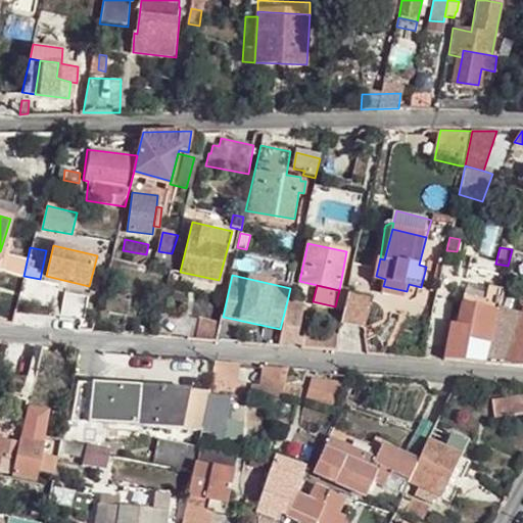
[(487,344),(490,332),(497,306),(501,295),(502,290),(487,287),(485,298),(482,307),(464,303),(459,325),(449,323),(441,358),(483,362),(487,344)]
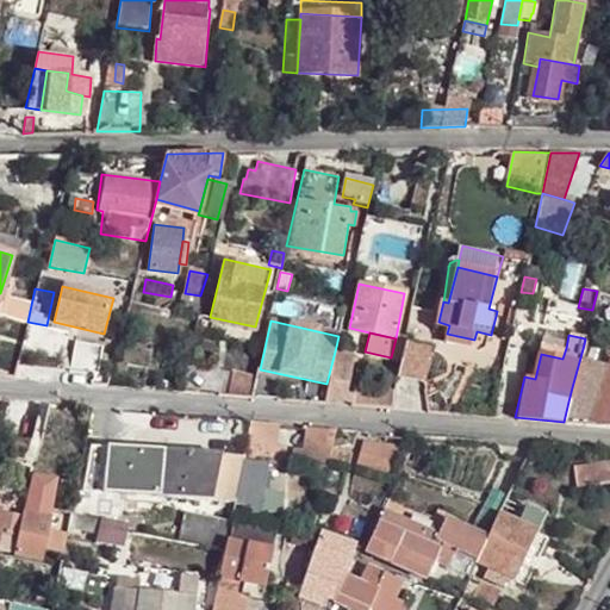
[(404,338),(396,373),(425,379),(431,347),(404,338)]
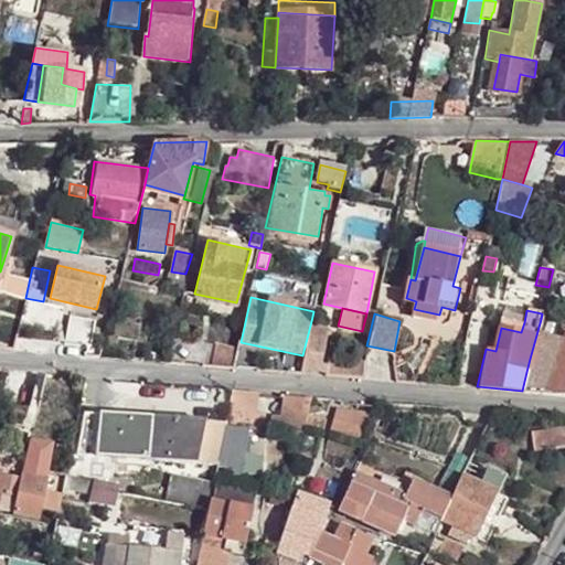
[(521,332),(524,322),(504,318),(501,328),(521,332)]
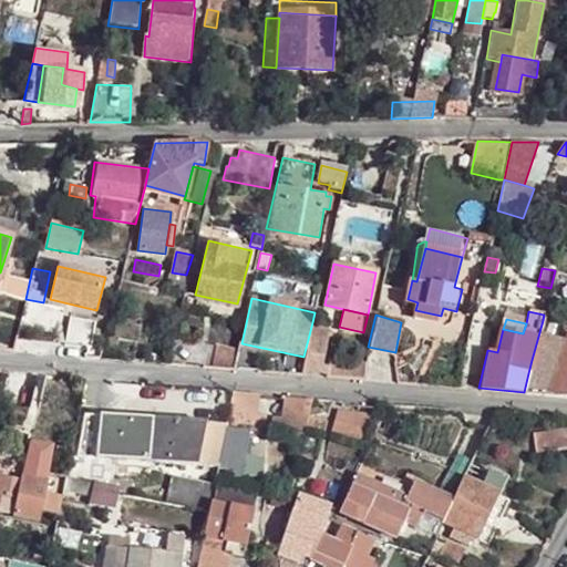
[(96,323),(70,320),(65,344),(92,348),(96,323)]
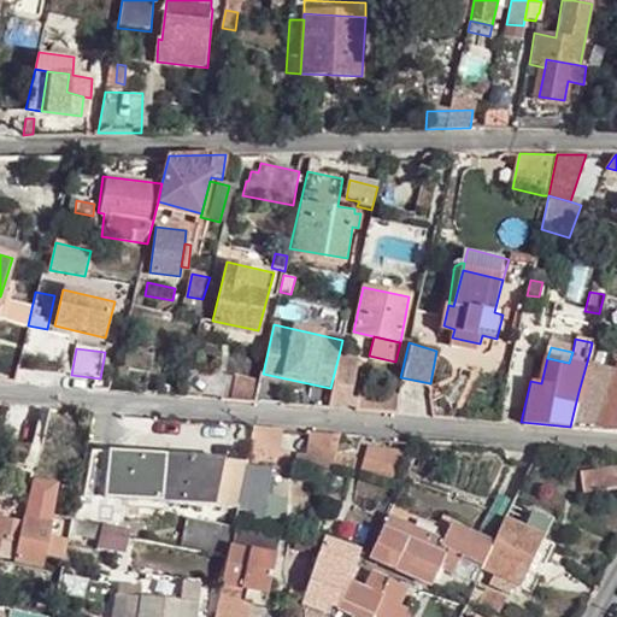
[(606,372),(613,376),(615,372),(606,369),(612,354),(591,348),(587,362),(579,392),(605,398),(609,389),(601,387),(606,372)]
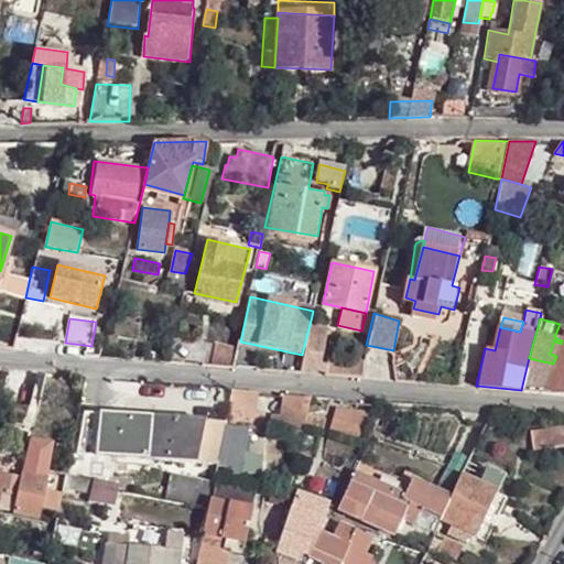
[(311,321),(300,368),(324,369),(324,372),(359,375),(362,358),(327,357),(327,361),(321,359),(327,324),(311,321)]
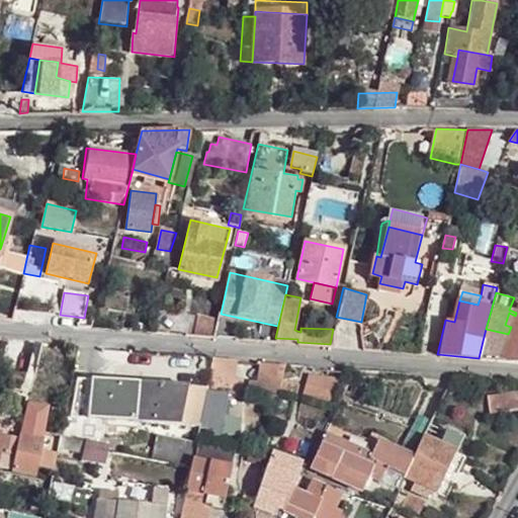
[(152,331),(177,334),(182,313),(158,308),(152,331)]
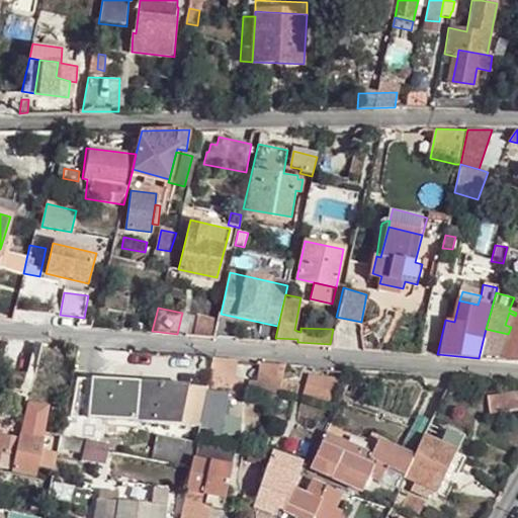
[(511,327),(515,316),(509,313),(505,325),(511,327)]
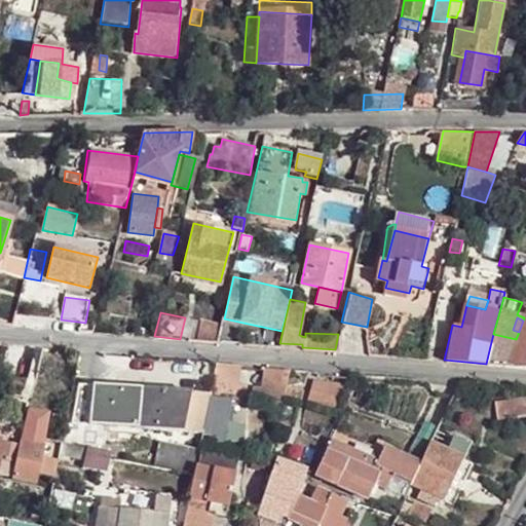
[(196,339),(217,341),(220,325),(200,320),(196,339)]
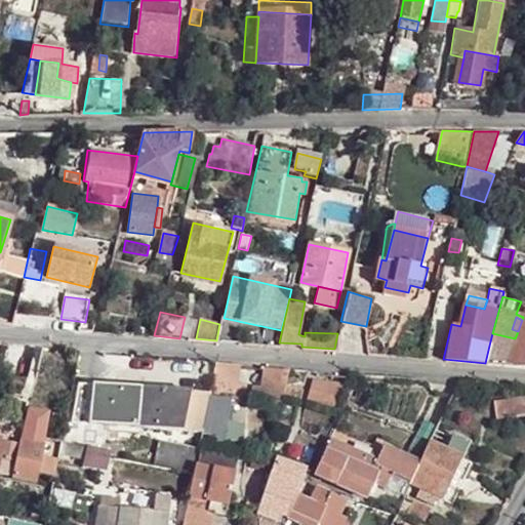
[(524,366),(524,320),(522,320),(518,331),(515,338),(510,352),(506,364),(524,366)]
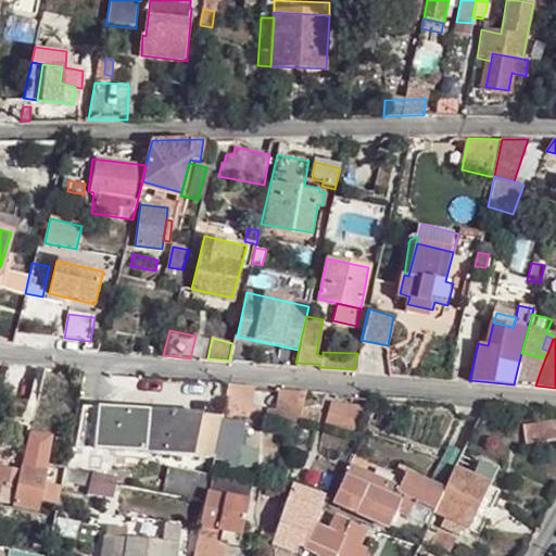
[(540,373),(545,358),(521,353),(518,366),(518,369),(540,373)]
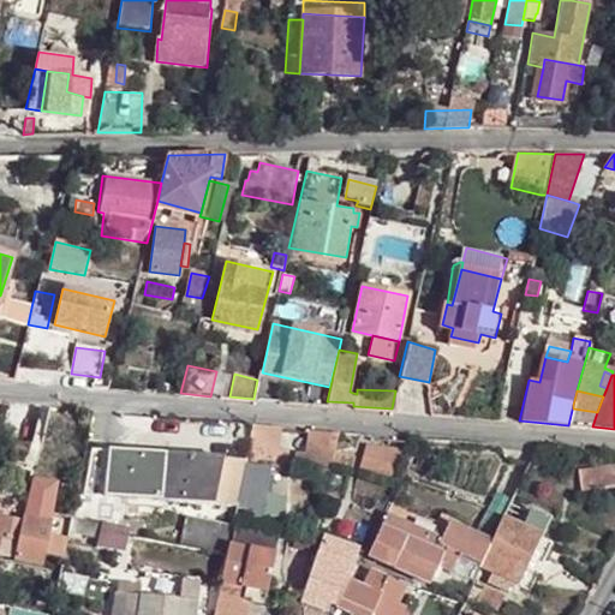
[(572,424),(592,427),(597,412),(573,408),(572,424)]
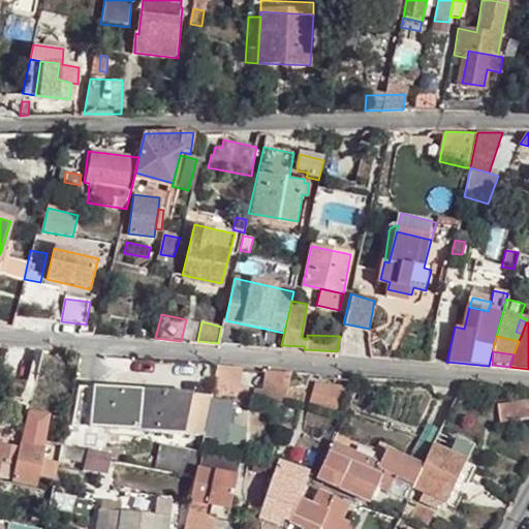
[(239,365),(216,363),(210,393),(209,395),(244,399),(245,387),(237,387),(239,365)]
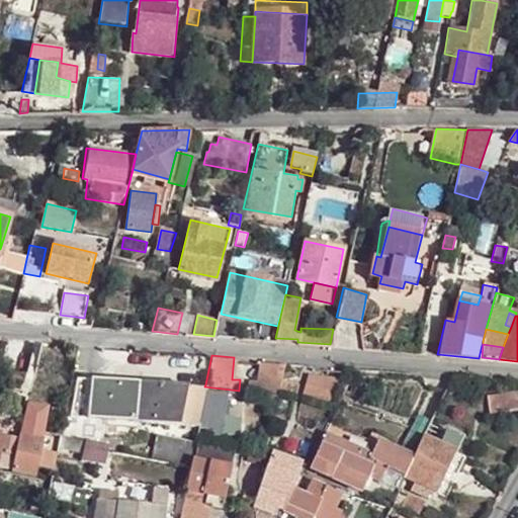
[(283,361),(257,359),(255,377),(247,376),(245,391),(277,394),(277,393),(280,379),(283,361)]
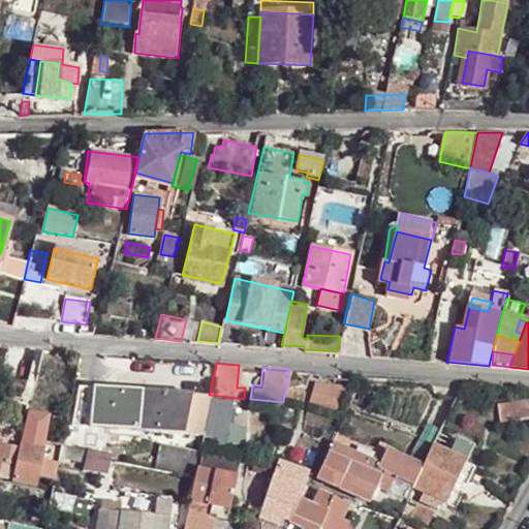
[(349,385),(315,381),(309,406),(339,410),(346,394),(349,385)]
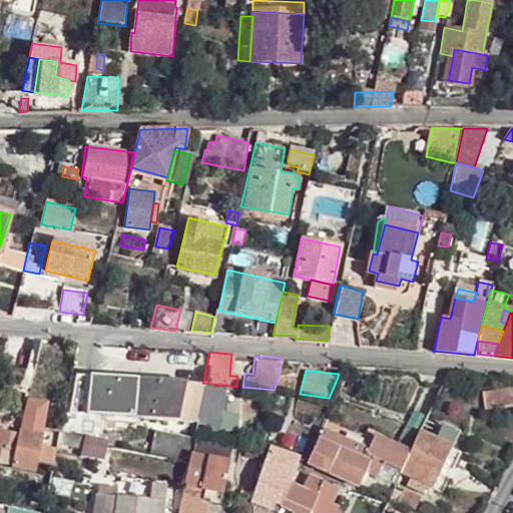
[(72,371),(68,407),(104,411),(153,415),(177,417),(180,380),(72,371)]
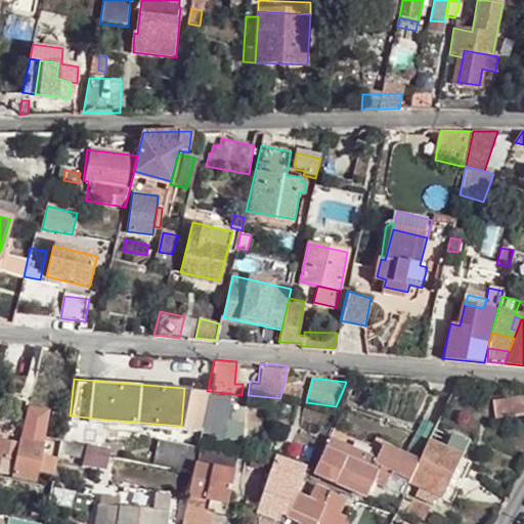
[(284,384),(280,397),(299,401),(302,388),(284,384)]
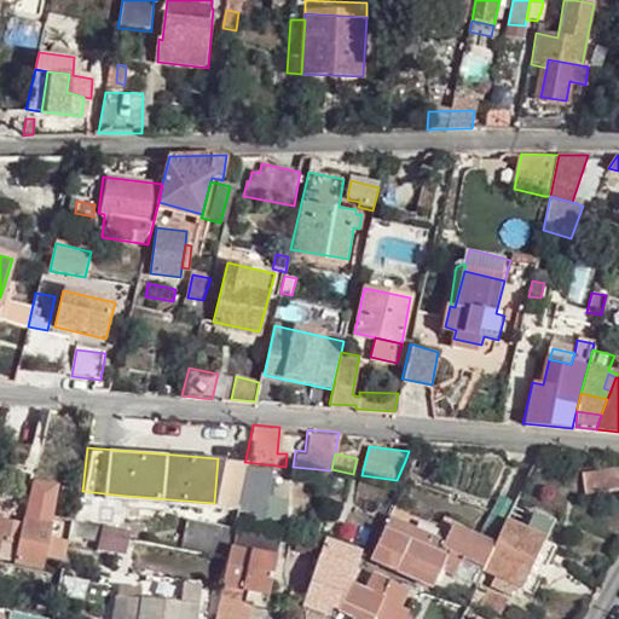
[(246,460),(218,458),(214,503),(236,504),(244,462),(246,460)]
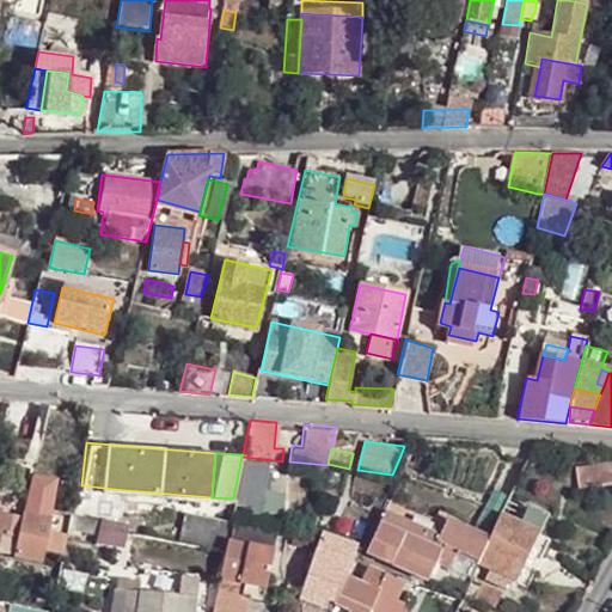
[(268,463),(242,457),(233,499),(230,514),(256,520),(268,463)]
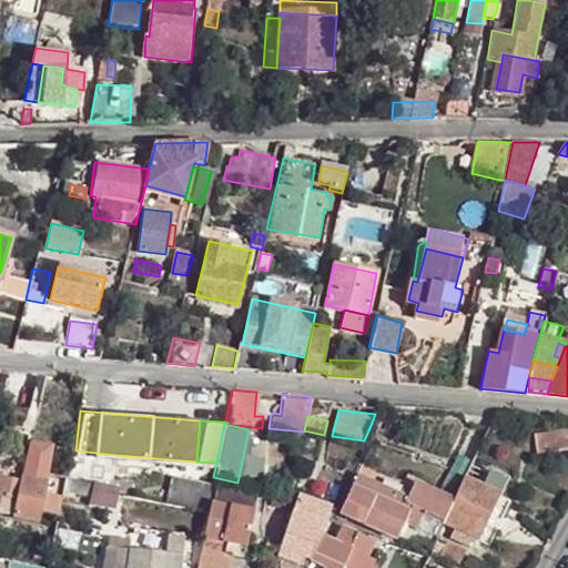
[(567,428),(531,434),(534,449),(567,445),(567,428)]
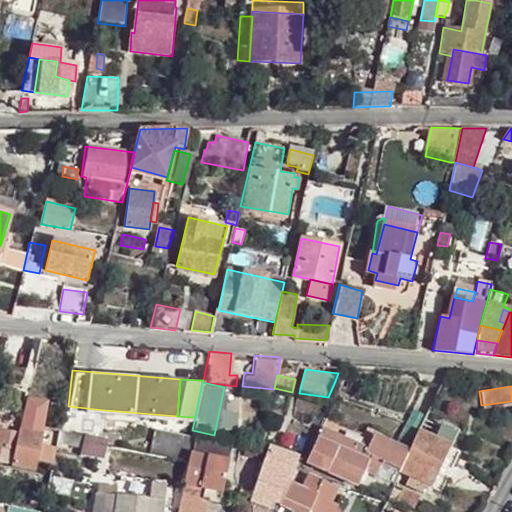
[(57,428),(82,433),(101,437),(104,410),(68,406),(68,411),(60,411),(57,428)]
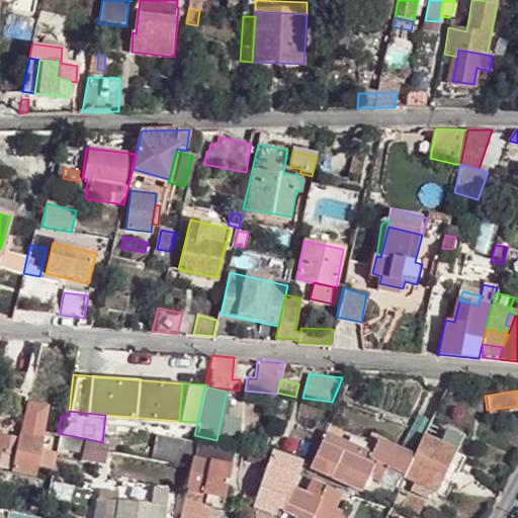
[(194,435),(197,422),(179,421),(155,419),(153,432),(194,436),(194,435)]
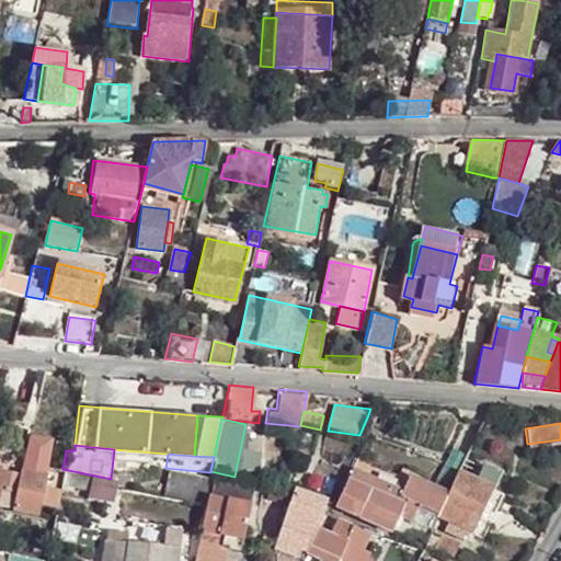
[(357,455),(352,467),(368,474),(404,490),(410,479),(357,455)]
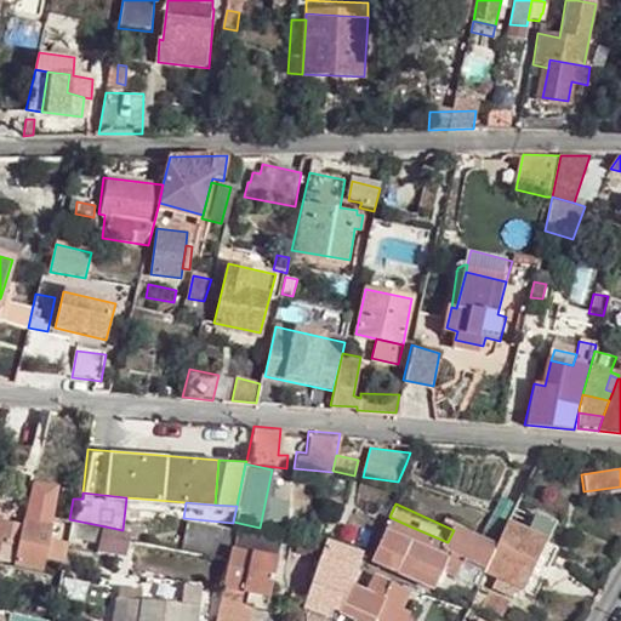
[(506,524),(524,531),(530,517),(513,510),(506,524)]
